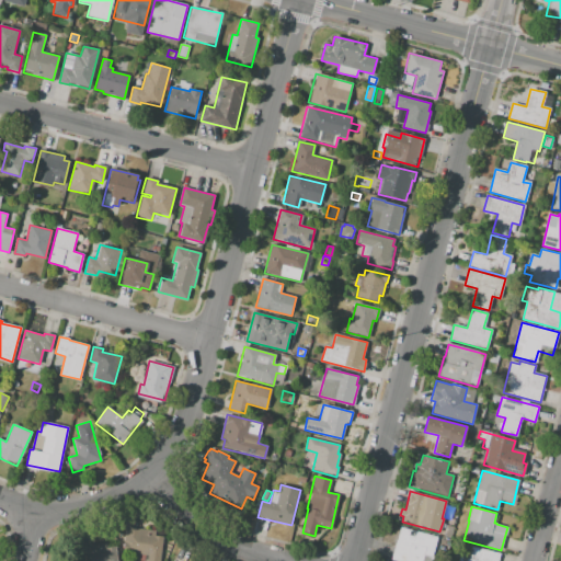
[(450,538),(443,537),(446,526),(454,528),(450,538)]
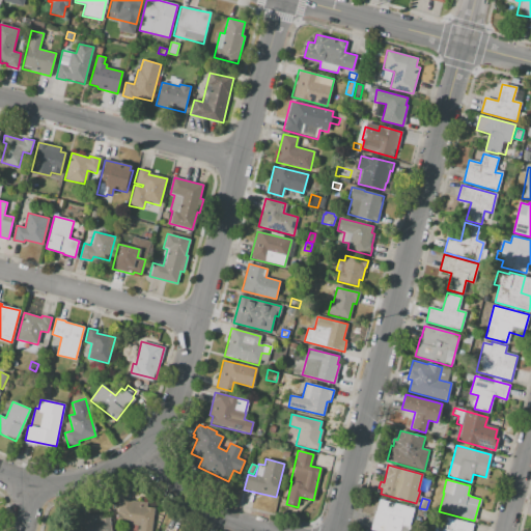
[(118,499),(147,503),(147,507),(156,508),(154,527),(151,526),(150,530),(139,530),(140,525),(115,522),(118,499)]
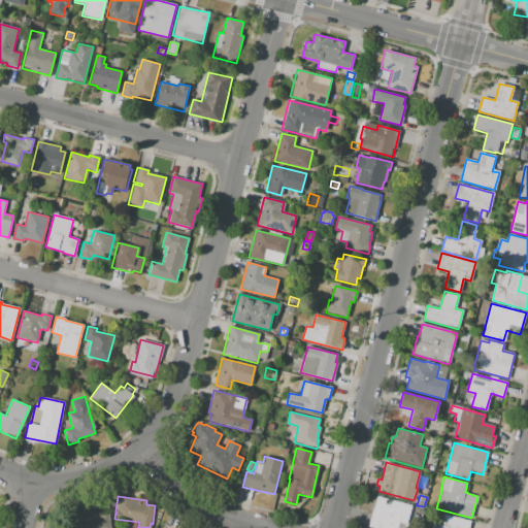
[(375,497),(411,506),(405,527),(371,527),(368,527),(375,497)]
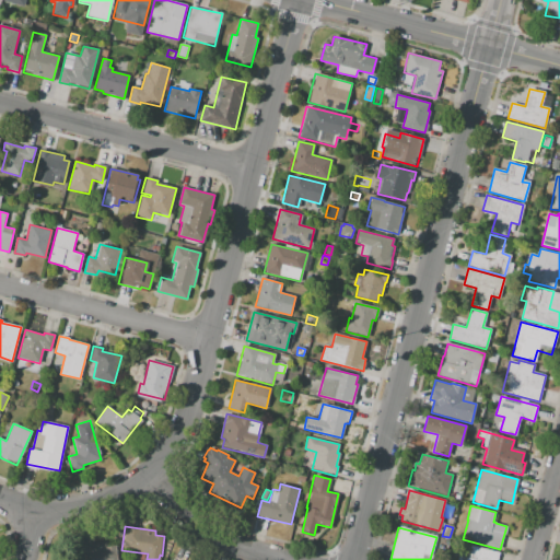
[(82,559),(80,546),(106,541),(107,547),(115,545),(117,559),(82,559)]
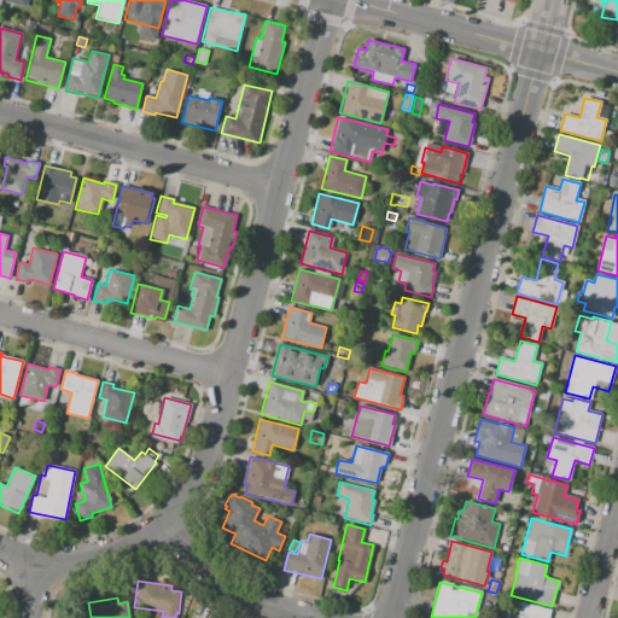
[(506,617),(511,600),(551,610),(548,617),(506,617)]
